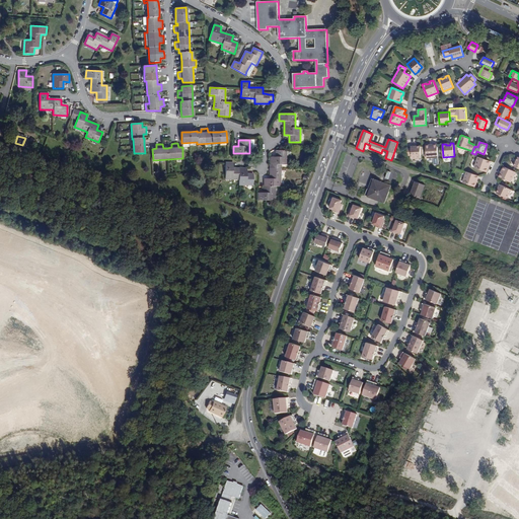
[(430,145),(426,145),(427,158),(438,157),(437,144),(433,144),(434,146),(430,146),(430,145)]
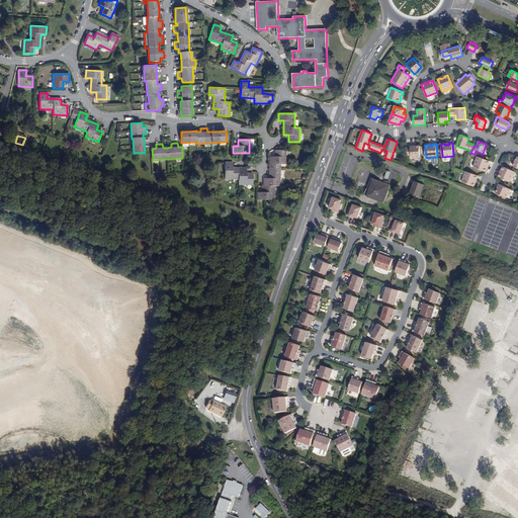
[(411,148),(407,149),(407,156),(411,156),(411,159),(420,159),(420,146),(415,146),(410,146),(411,148)]
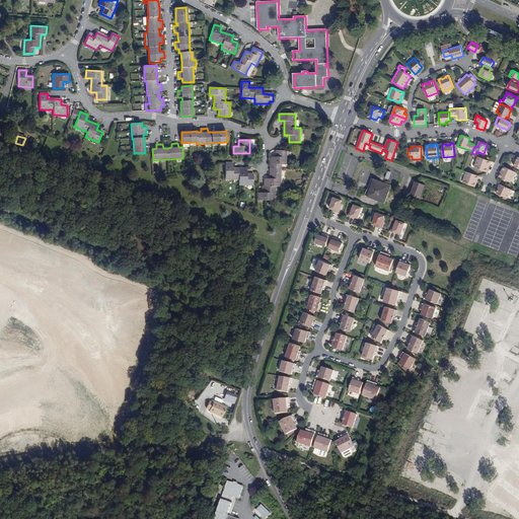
[(286,164),(287,150),(276,150),(276,156),(271,156),(270,168),(270,178),(265,178),(265,193),(258,193),(258,200),(275,201),(275,187),(281,187),(281,164),(286,164)]
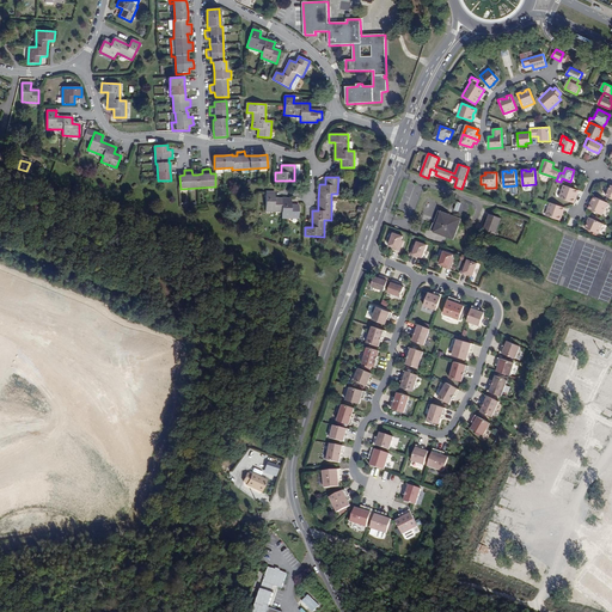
[(577,195),(579,190),(564,185),(560,197),(574,203),(576,199),(574,199),(576,194),(577,195)]
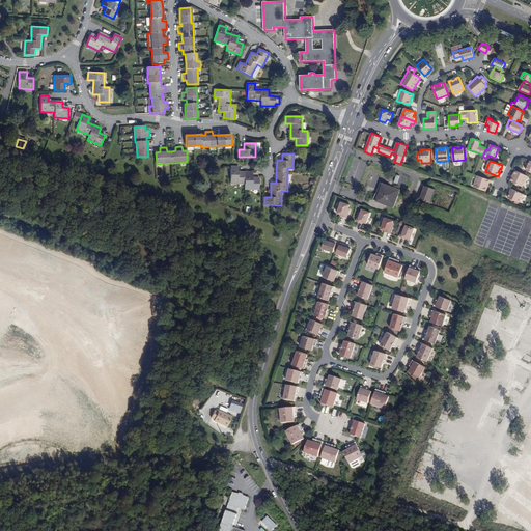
[(239,167),(231,167),(230,183),(245,184),(245,189),(259,189),(259,178),(253,178),(253,172),(245,172),(239,172),(239,170),(239,167)]
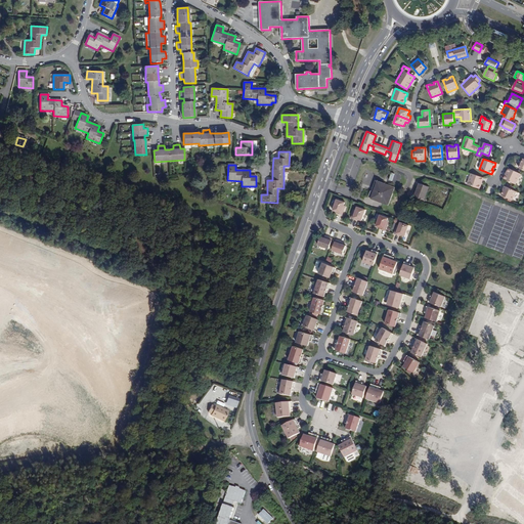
[(505,175),(504,178),(516,184),(520,174),(509,168),(507,172),(508,172),(507,175),(505,175)]
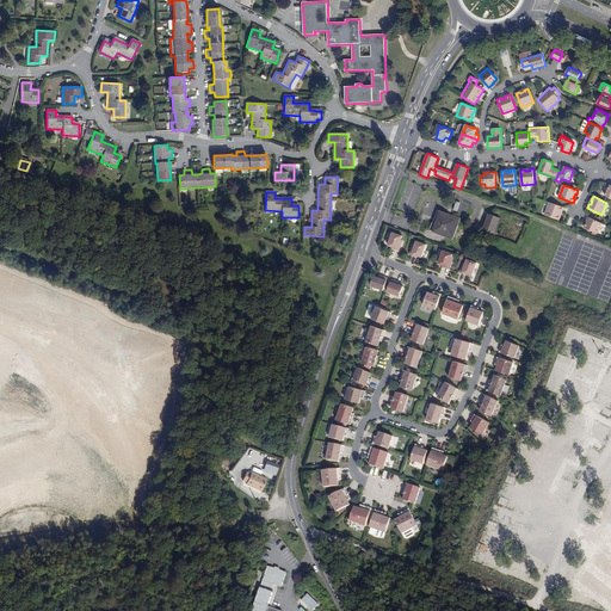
[(562,211),(563,208),(549,202),(544,215),(560,220),(561,216),(560,215),(561,211),(562,211)]
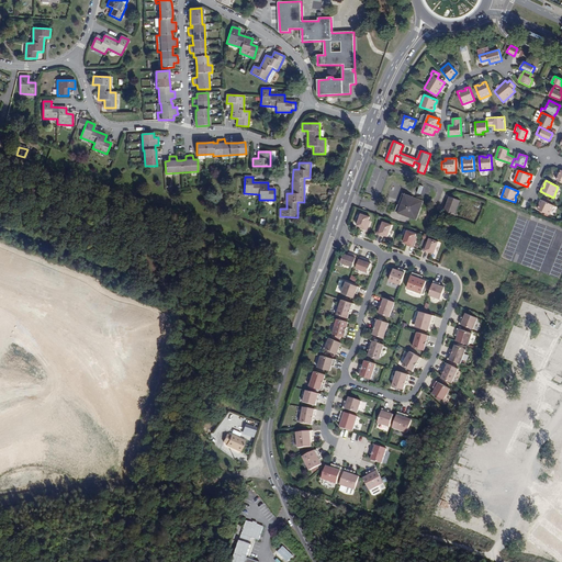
[(424,201),(403,193),(402,197),(404,198),(401,206),(398,205),(395,212),(417,220),(424,201)]
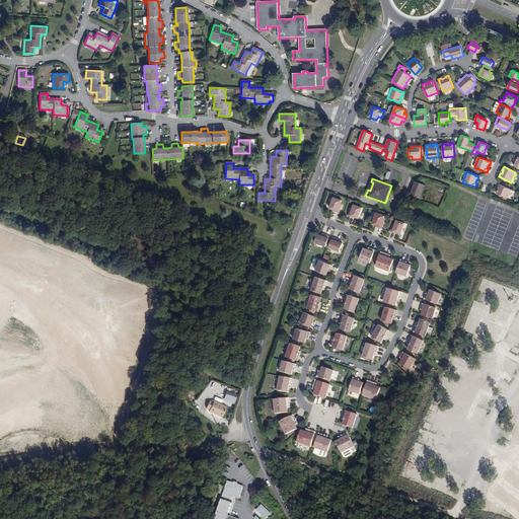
[(425,186),(416,182),(411,196),(421,200),(425,186)]
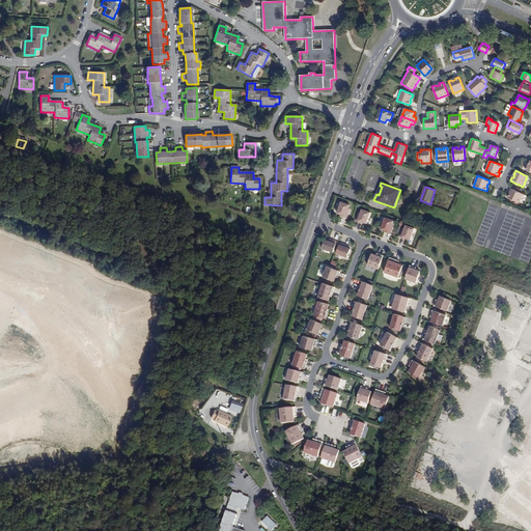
[(508,198),(520,203),(524,194),(511,189),(509,193),(510,193),(508,198)]
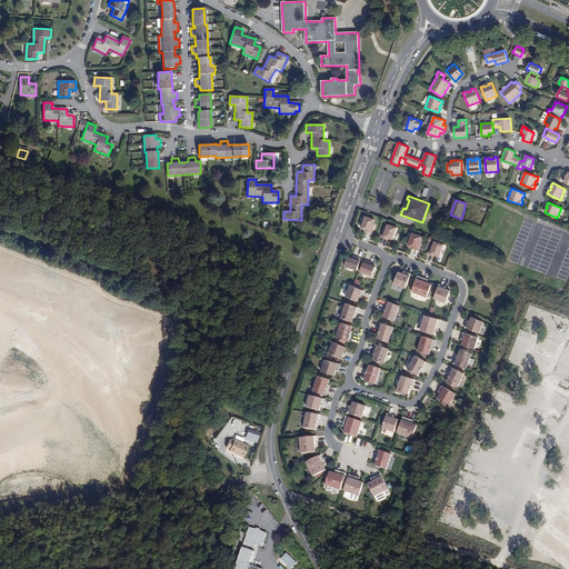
[(366,217),(361,228),(366,230),(365,231),(371,233),(375,226),(372,225),(375,220),(366,217)]
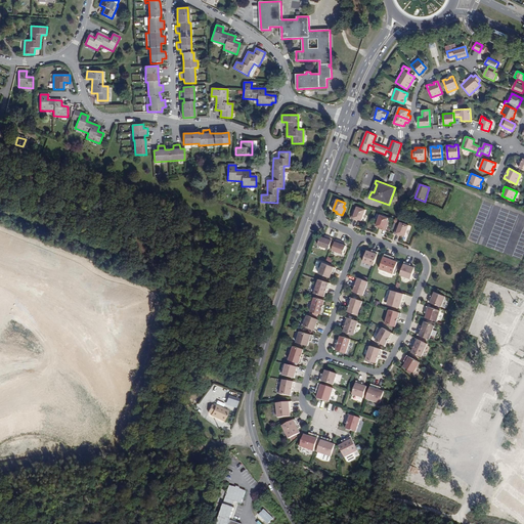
[(365,210),(357,207),(355,212),(354,211),(351,218),(357,220),(357,219),(361,221),(365,210)]
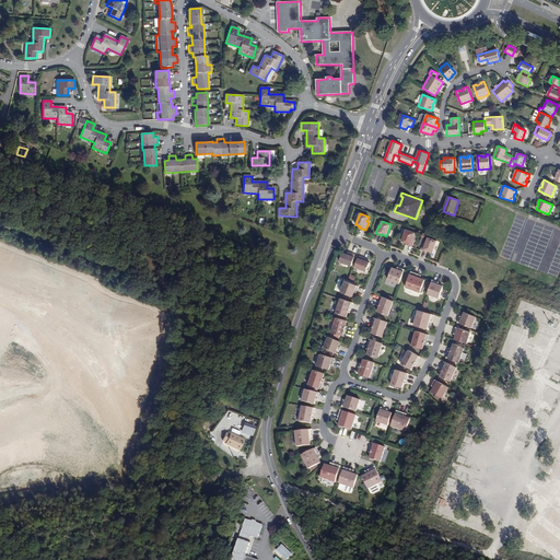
[(406,230),(401,242),(406,243),(406,244),(412,246),(415,238),(413,238),(415,233),(406,230)]
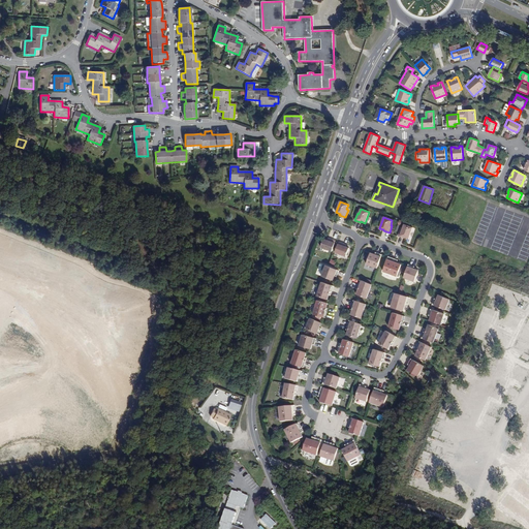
[(414,228),(406,225),(404,230),(402,229),(400,237),(406,239),(406,238),(410,239),(414,228)]
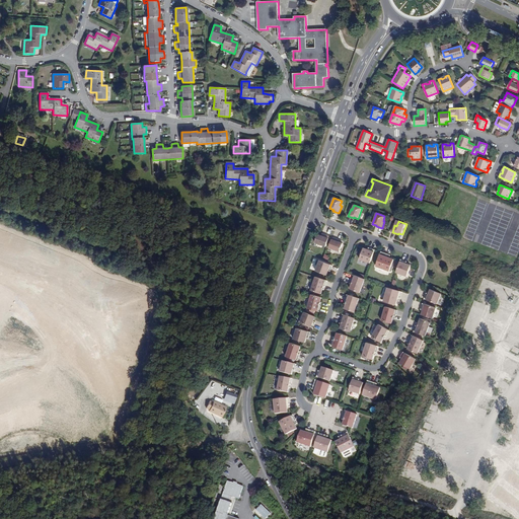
[(322,236),(317,234),(314,242),(325,246),(329,236),(323,234),(322,236)]
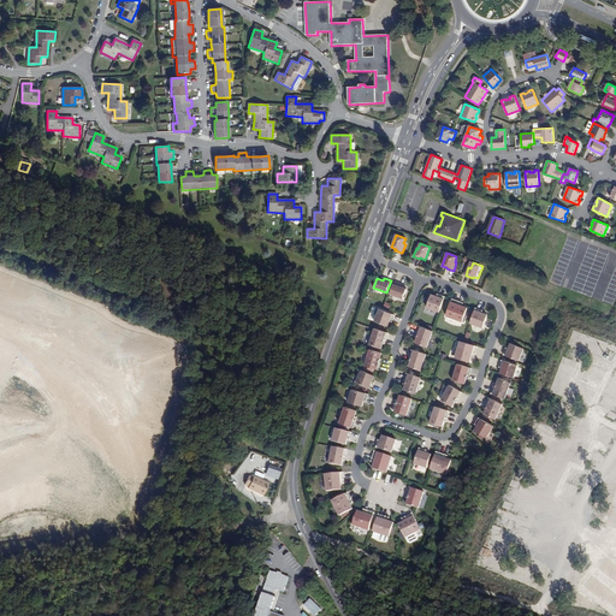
[(402,284),(395,282),(390,294),(403,298),(407,289),(401,286),(402,284)]
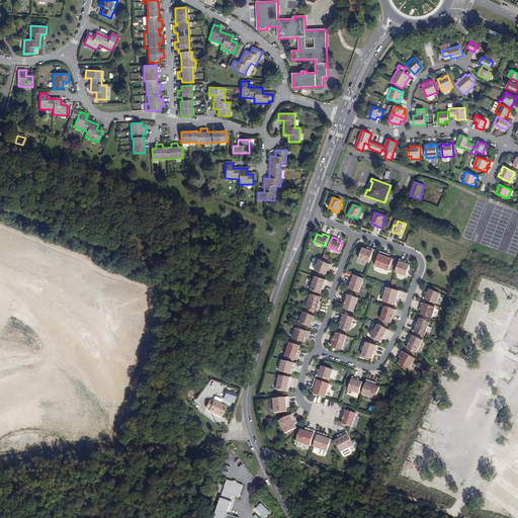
[(369,263),(374,250),(368,247),(367,249),(362,248),(358,259),(369,263)]
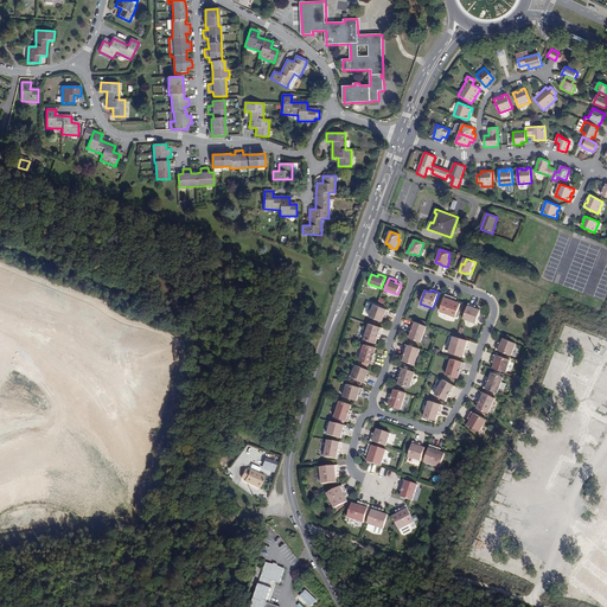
[(446,294),(440,312),(455,318),(460,304),(455,301),(457,299),(446,294)]
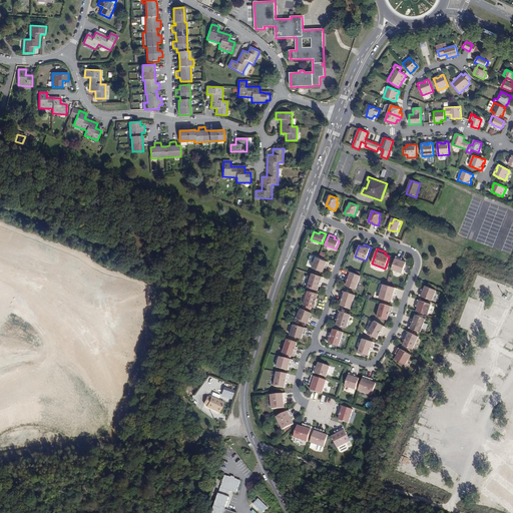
[(396,257),(392,270),(402,274),(406,262),(401,261),(402,259),(396,257)]
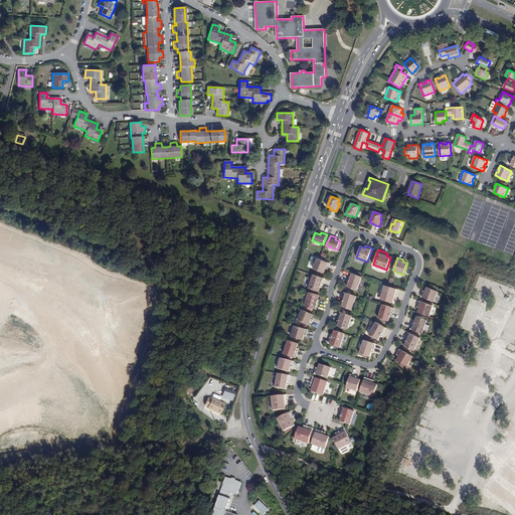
[(330,264),(316,259),(312,269),(323,273),(325,269),(327,270),(330,264)]
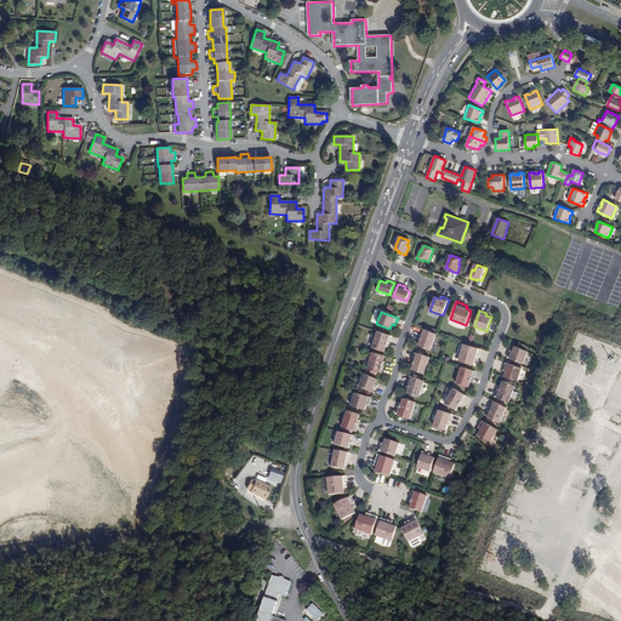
[(437,335),(422,329),(419,340),(420,341),(417,346),(429,351),(437,335)]
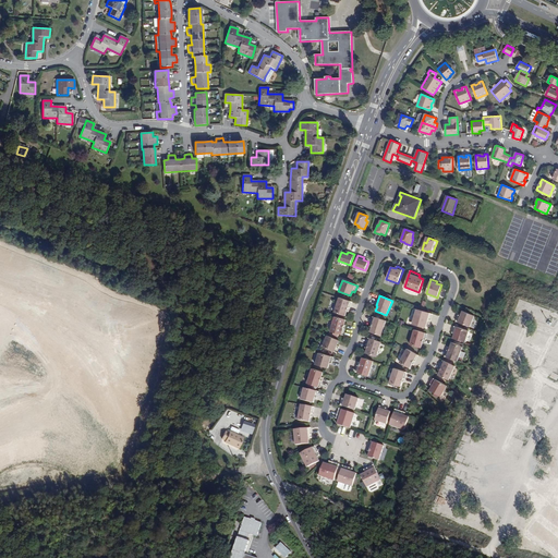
[(351,302),(338,298),(334,313),(344,316),(347,311),(348,312),(351,302)]
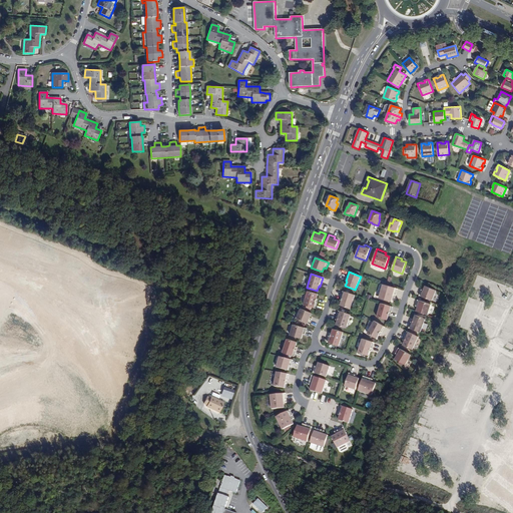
[(395,298),(398,289),(386,286),(383,285),(379,298),(391,302),(392,297),(395,298)]
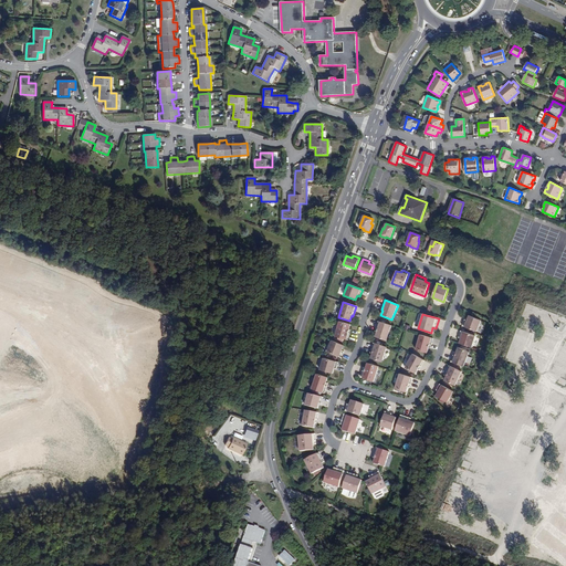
[(463,322),(461,328),(475,333),(480,322),(468,317),(465,323),(463,322)]
